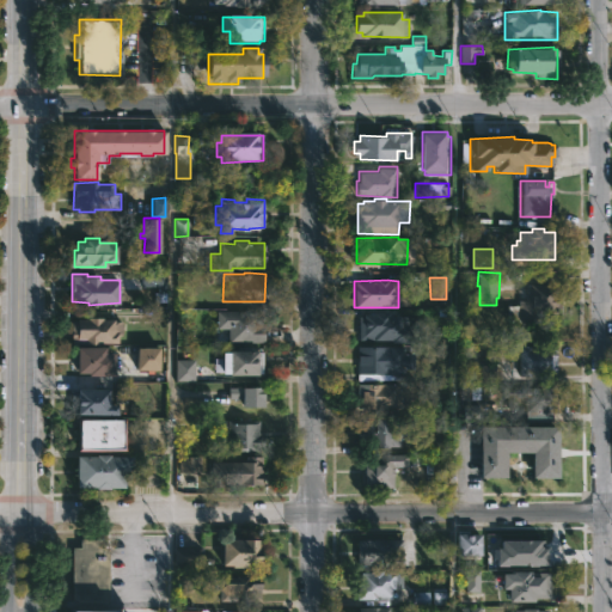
[(555,285),(555,295),(560,295),(560,308),(555,308),(555,319),(532,319),(532,323),(507,322),(507,306),(519,306),(519,291),(526,287),(526,285),(555,285)]
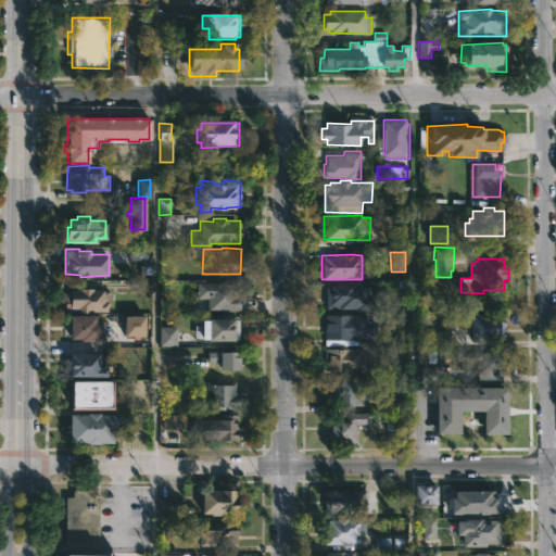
[(237,293),(237,295),(240,295),(240,311),(206,310),(206,298),(197,298),(197,281),(237,282),(237,293)]
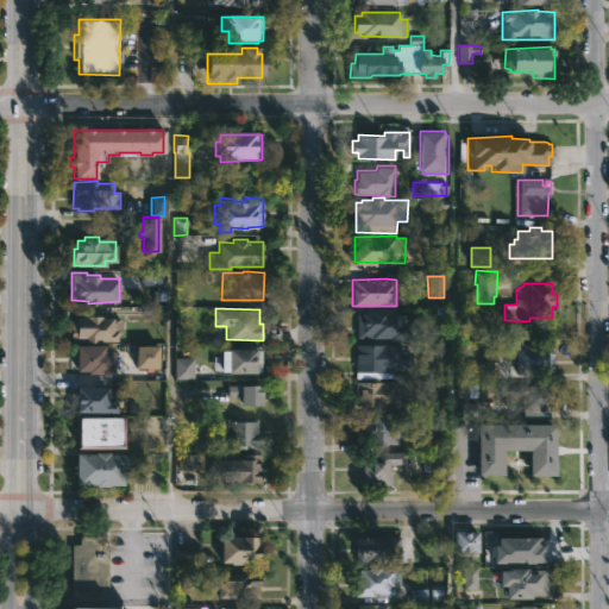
[(388,309),(388,313),(407,314),(407,322),(419,322),(419,340),(390,341),(390,337),(357,338),(357,313),(388,309)]
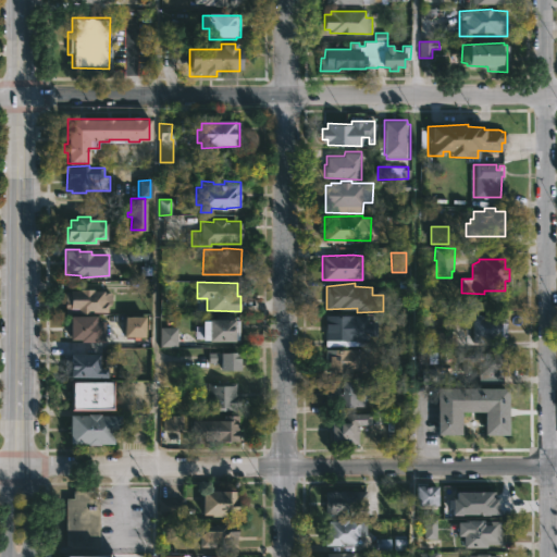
[(93,288),(93,289),(103,289),(103,294),(108,295),(108,312),(88,310),(88,313),(77,313),(77,309),(64,309),(65,291),(79,289),(79,288),(93,288)]
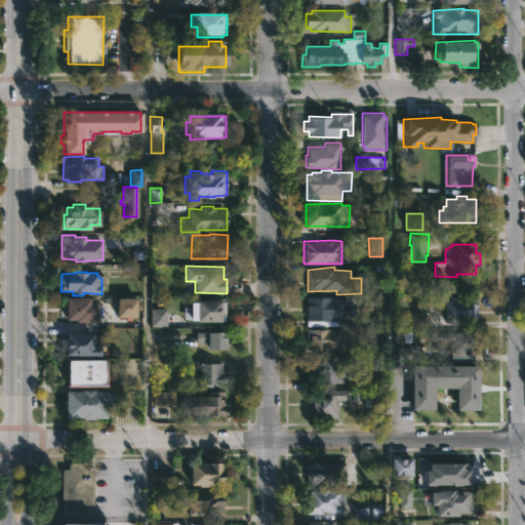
[(455,299),(471,299),(471,298),(478,298),(477,319),(455,318),(455,322),(445,321),(445,295),(455,296),(455,299)]
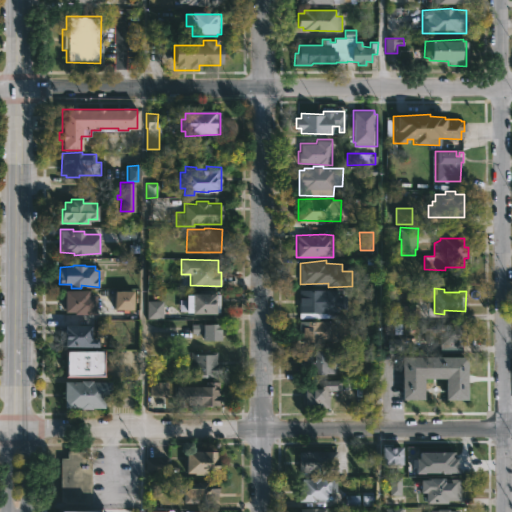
[(338,289),(338,294),(346,294),(346,308),(338,308),(338,312),(336,312),(336,317),(298,317),(298,289),(338,289)]
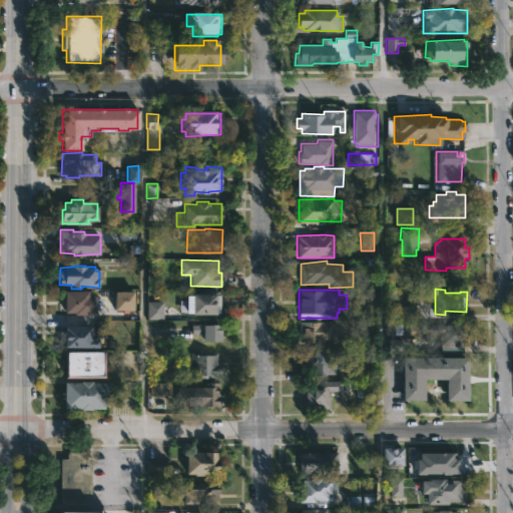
[(86,292),(86,297),(93,297),(93,316),(71,316),(71,313),(62,313),(62,292),(86,292)]
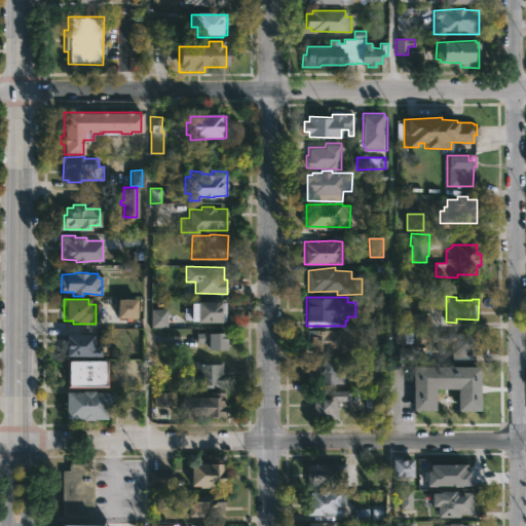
[(137,299),(117,299),(117,318),(137,318),(137,299)]
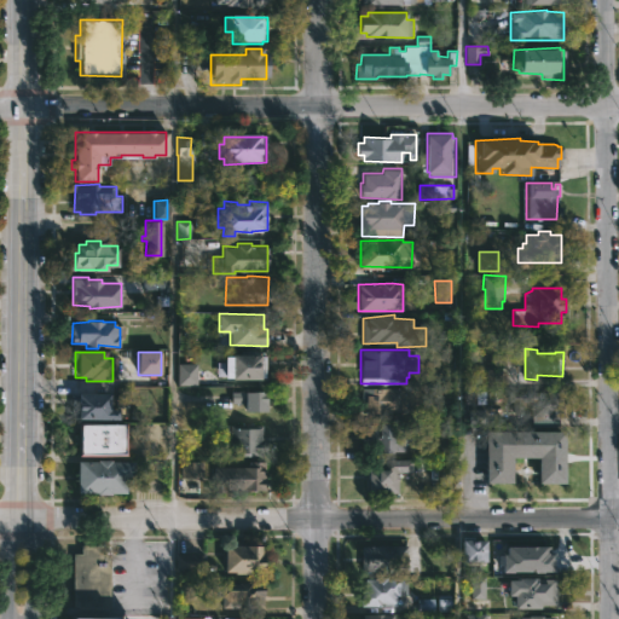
[(260,353),(260,354),(265,354),(265,376),(260,376),(260,379),(231,379),(224,377),(224,371),(221,371),(221,366),(224,366),(224,354),(231,356),(231,353),(260,353)]
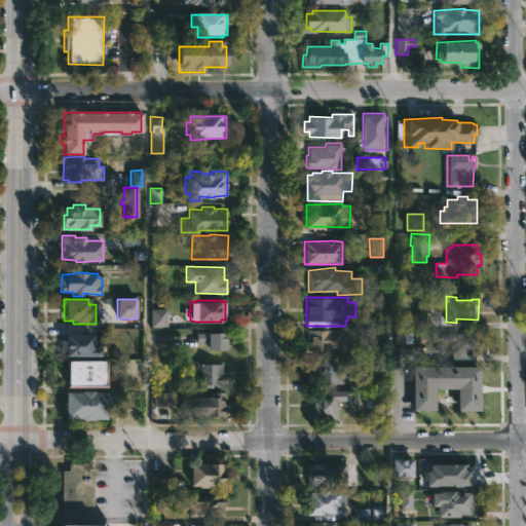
[(166,309),(150,309),(151,328),(167,328),(166,309)]
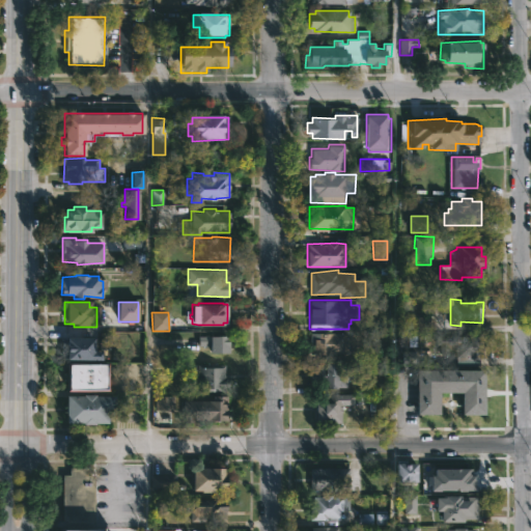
[(432,332),(432,317),(417,318),(417,333),(432,332)]
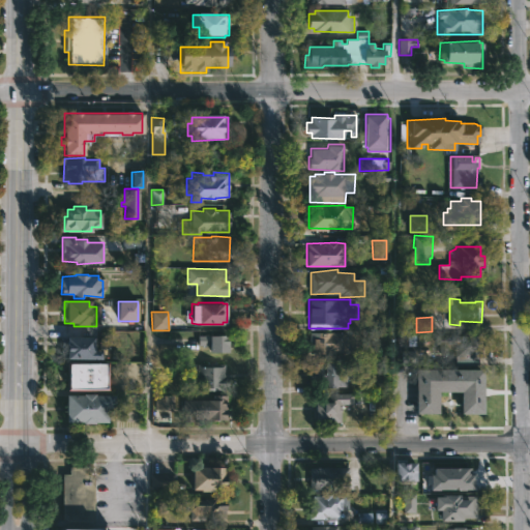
[(351,329),(351,332),(357,332),(358,352),(310,353),(310,331),(346,331),(346,329),(351,329)]
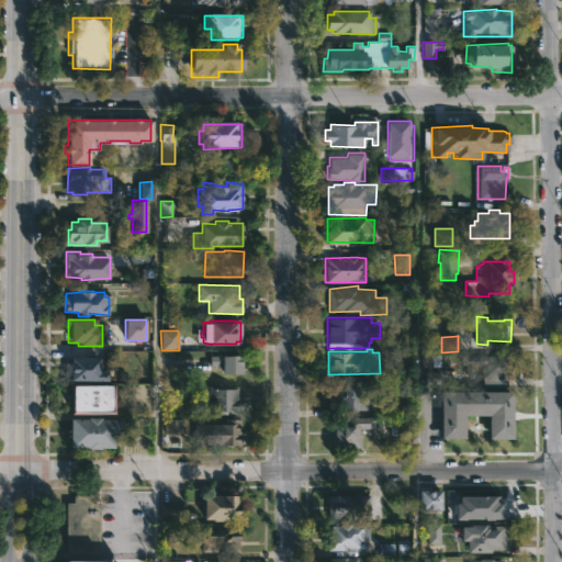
[(242,374),(242,356),(210,356),(210,367),(222,367),(222,374),(242,374)]
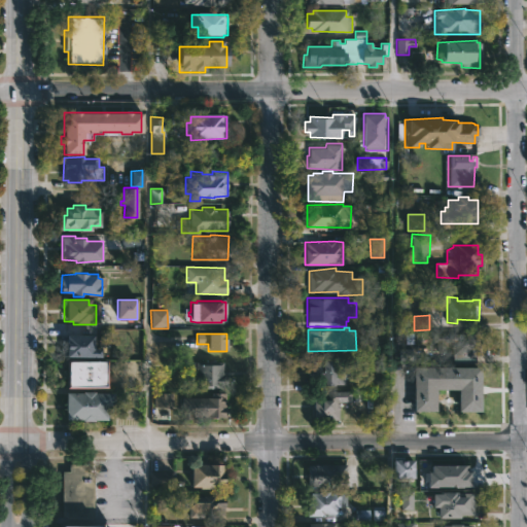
[(479,334),(479,354),(454,353),(454,342),(446,342),(446,350),(431,350),(431,334),(479,334)]
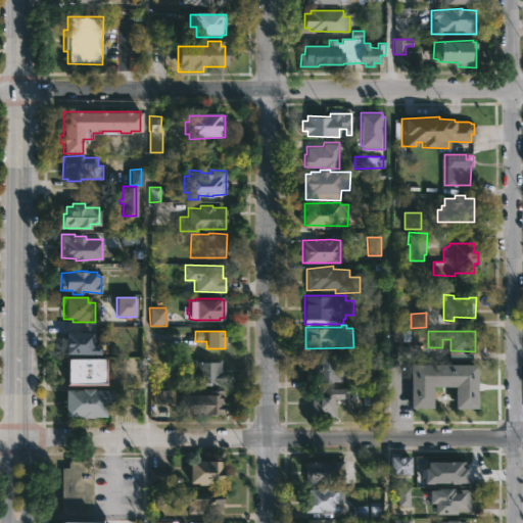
[(92,332),(92,345),(99,345),(99,354),(60,352),(60,332),(92,332)]
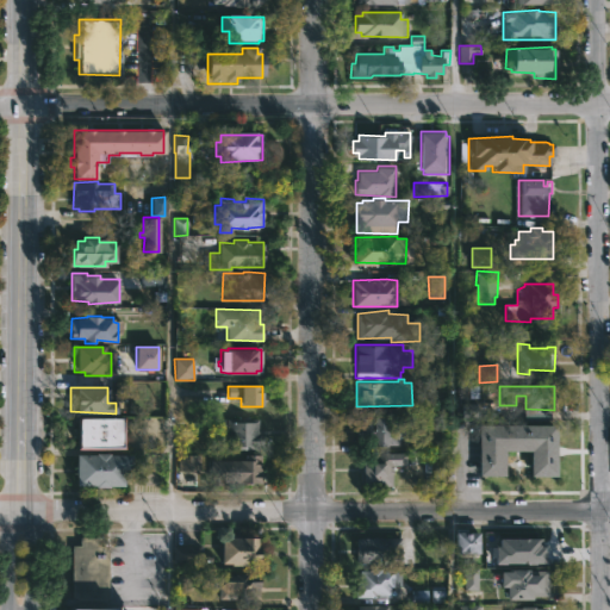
[(387,417),(387,419),(412,419),(412,437),(399,437),(399,446),(355,443),(356,417),(387,417)]
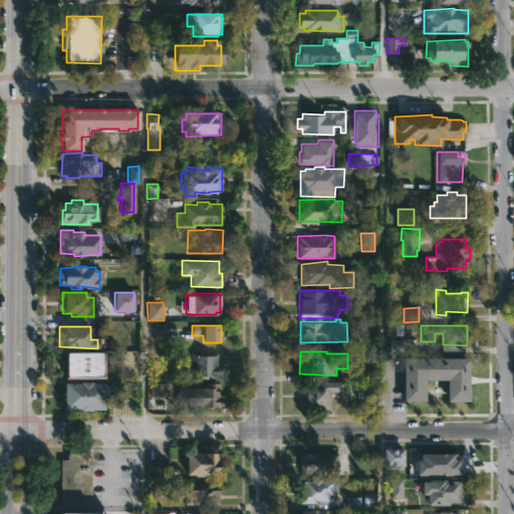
[(217,362),(217,367),(220,367),(220,376),(190,376),(191,362),(175,362),(176,352),(217,353),(217,362)]
